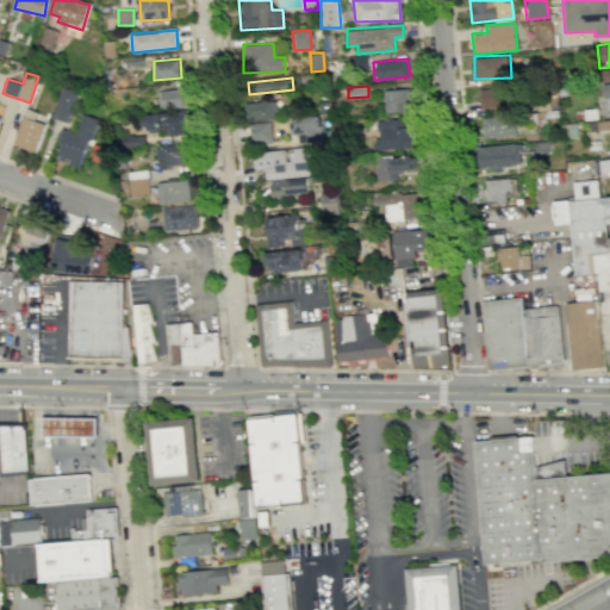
[(78,92),(62,87),(53,118),(68,123),(78,92)]
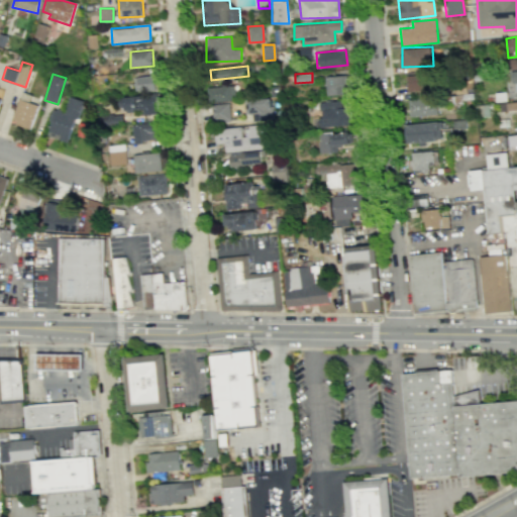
[(327,96),(348,93),(345,74),(324,77),(327,96)]
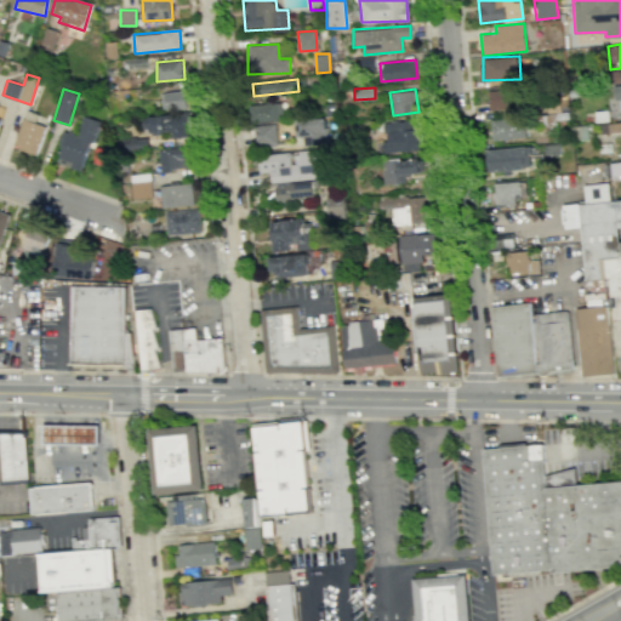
[(489,110),(516,109),(516,90),(489,90),(489,110)]
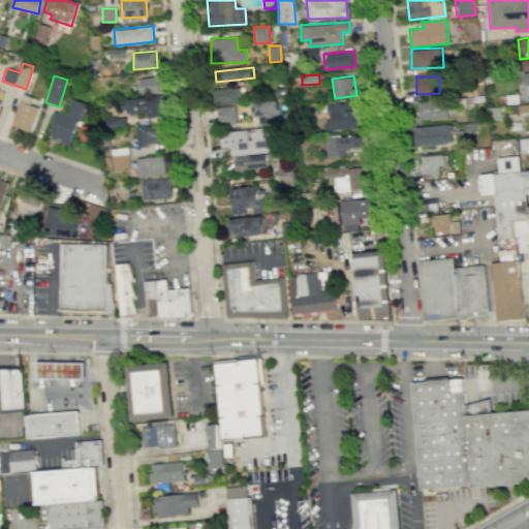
[(137,93),(159,93),(159,78),(137,79),(137,93)]
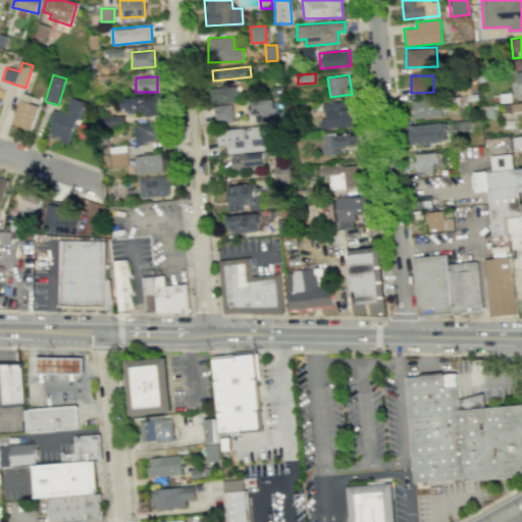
[(210,87),(210,102),(238,102),(237,87),(210,87)]
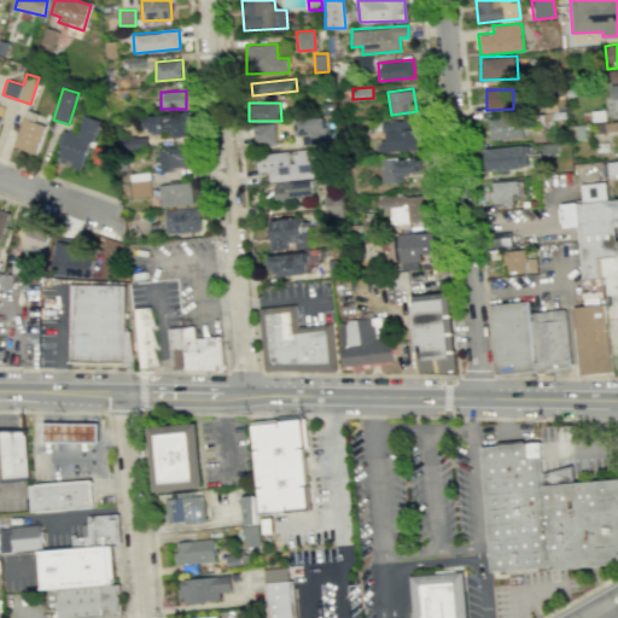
[(149,115),(150,133),(170,132),(170,136),(192,135),(191,112),(149,115)]
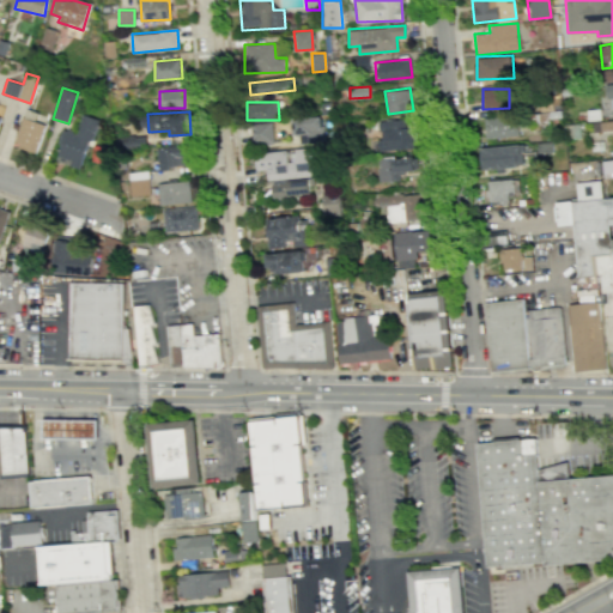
[(55,162),(84,169),(95,117),(80,115),(77,133),(62,129),(55,162)]
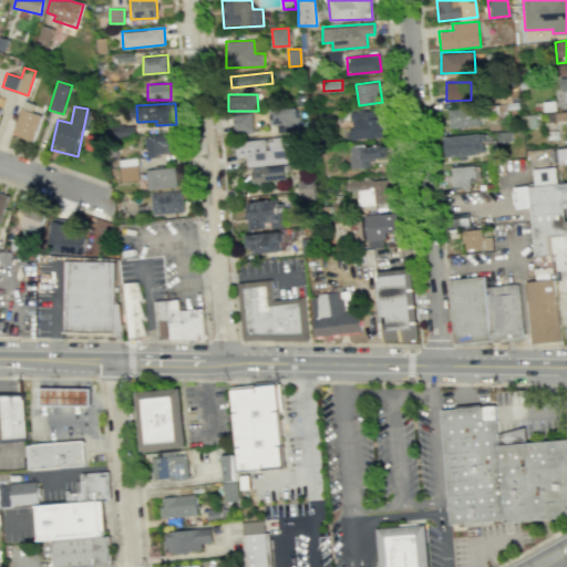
[(450,127),(480,126),(478,106),(449,109),(450,127)]
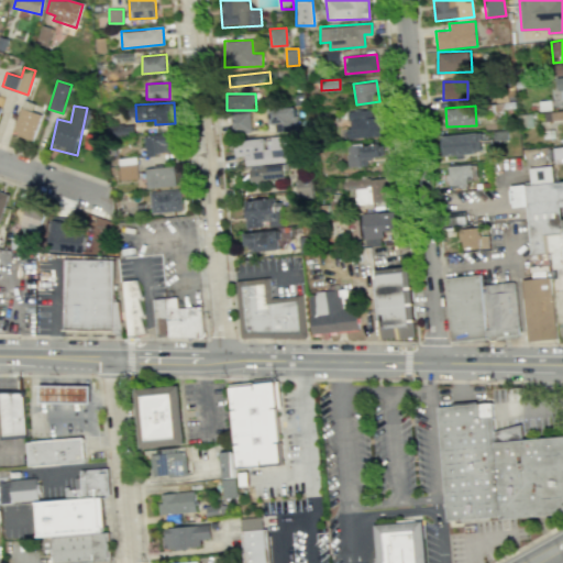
[(269,109),(272,132),(298,130),(296,107),(269,109)]
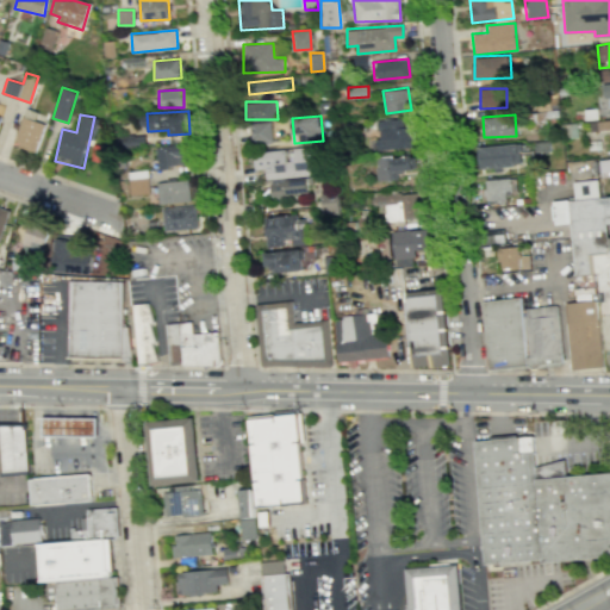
[(45,125),(23,117),(13,143),(35,151),(45,125)]
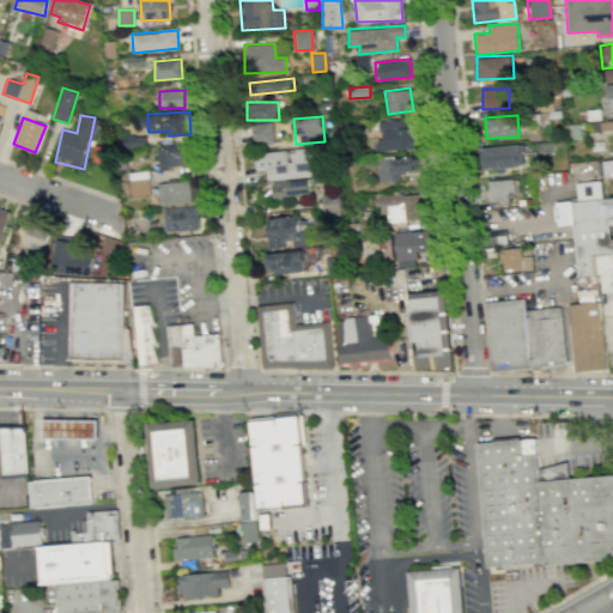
[(405,119),(377,121),(381,152),(418,147),(416,127),(405,128),(405,119)]
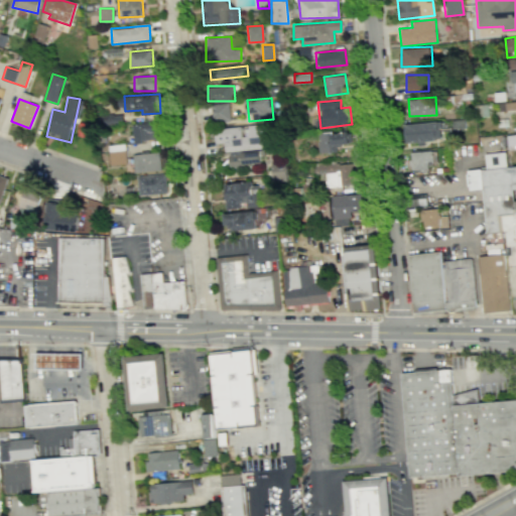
[(213,121),(230,121),(229,104),(212,104),(213,121)]
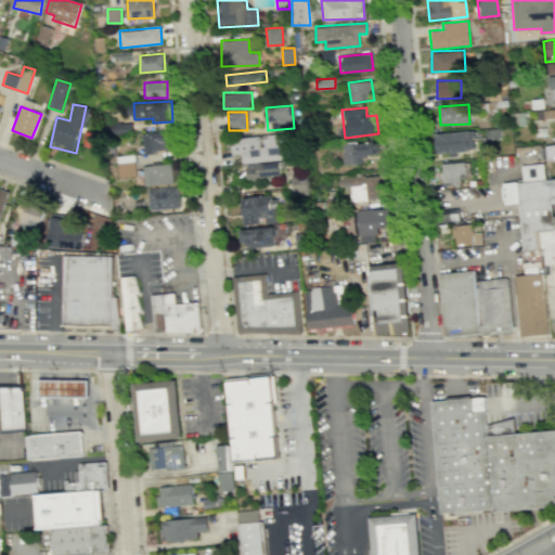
[(436,134),(438,154),(477,150),(474,130),(436,134)]
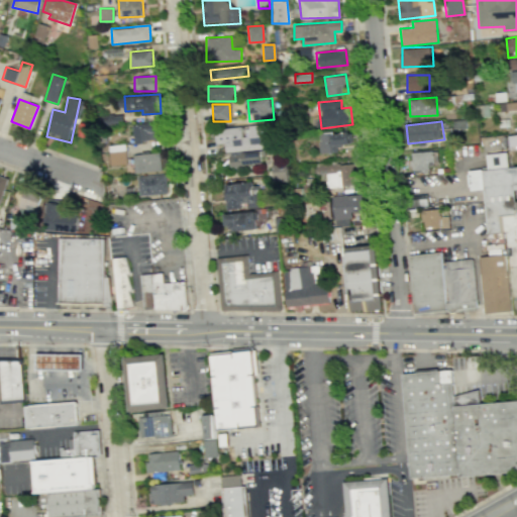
[(132,124),(133,141),(161,140),(161,128),(152,128),(152,123),(132,124)]
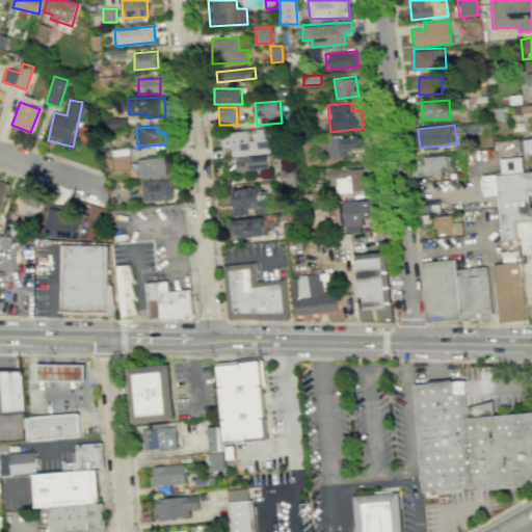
[(272,154),(271,129),(220,132),(221,148),(231,148),(232,156),(272,154)]
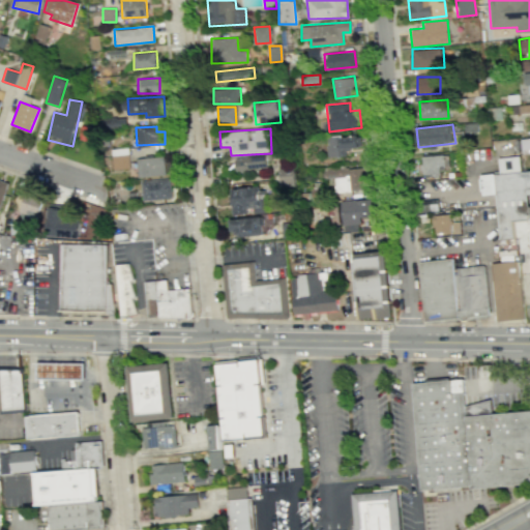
[(346,149),(361,148),(361,136),(326,137),(327,157),(346,156),(346,149)]
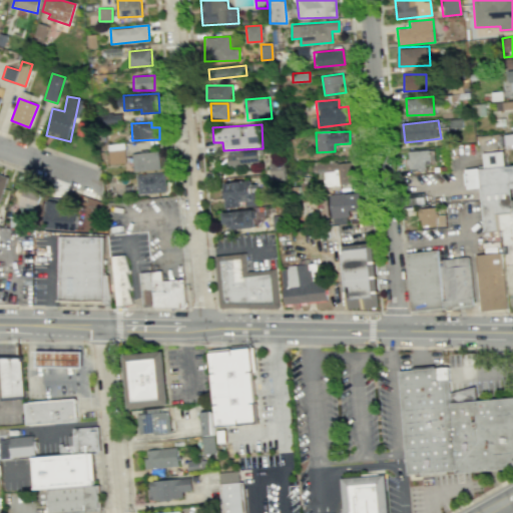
[(512,133),(503,134),(504,144),(512,143),(512,133)]
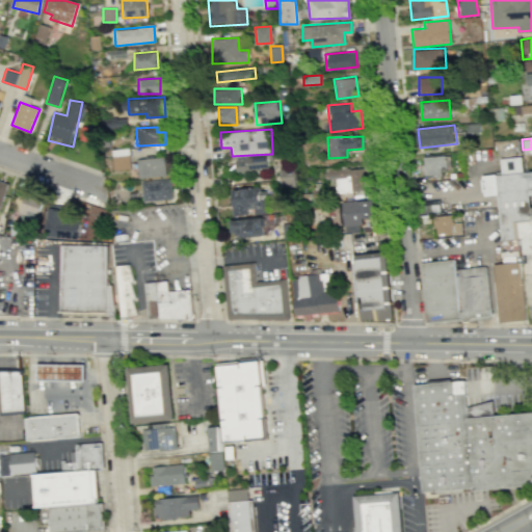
[(114,170),(131,168),(129,149),(111,151),(114,170)]
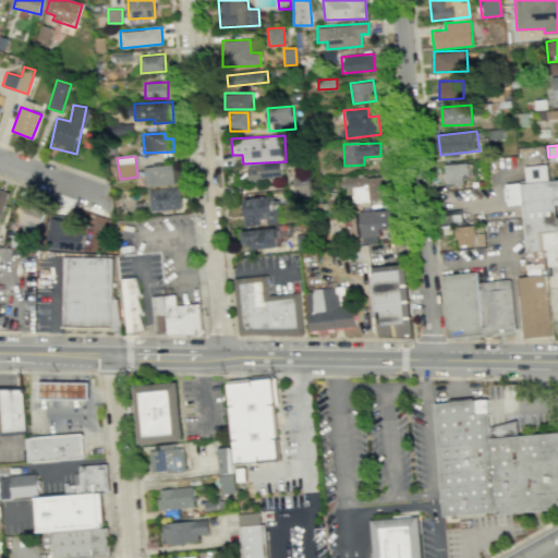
[(468,181),(466,162),(441,164),(441,182),(468,181)]
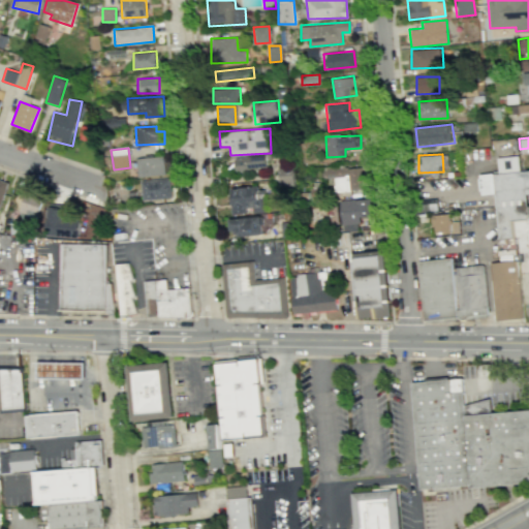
[(138,178),(165,175),(163,156),(136,159),(138,178)]
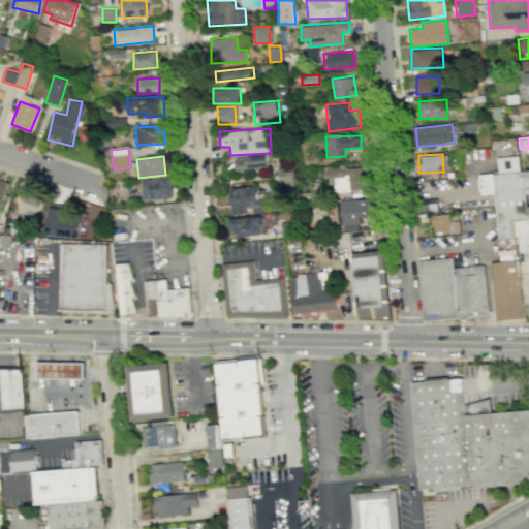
[(267,168),(268,157),(235,156),(235,168),(267,168)]
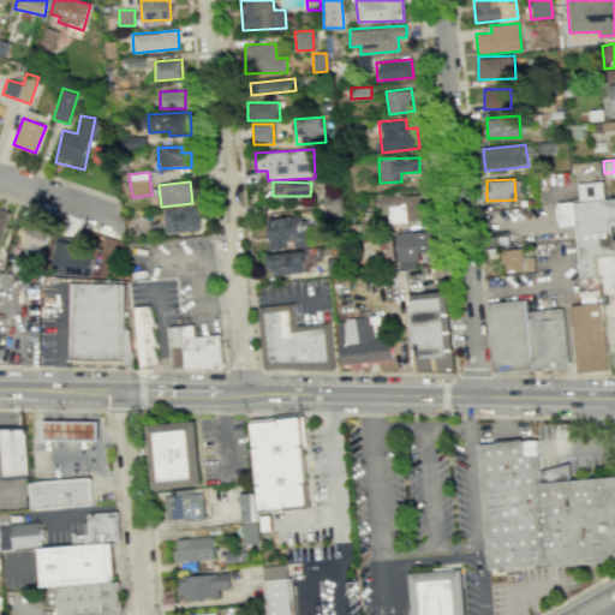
[(323,214),(340,214),(340,191),(323,190),(323,214)]
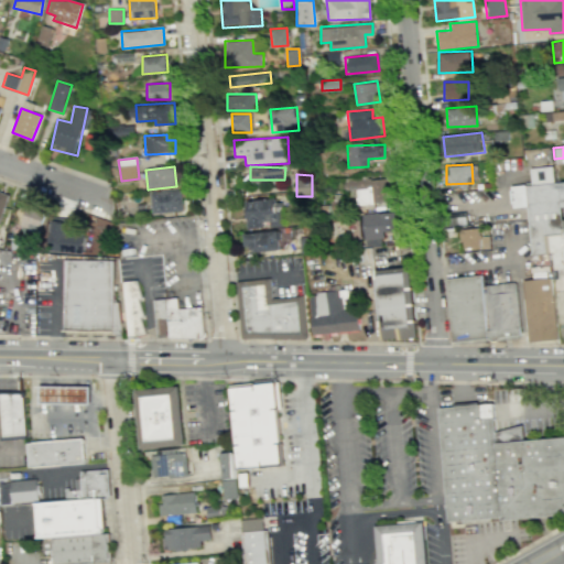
[(345,180),(345,191),(354,190),(354,205),(390,203),(389,179),(345,180)]
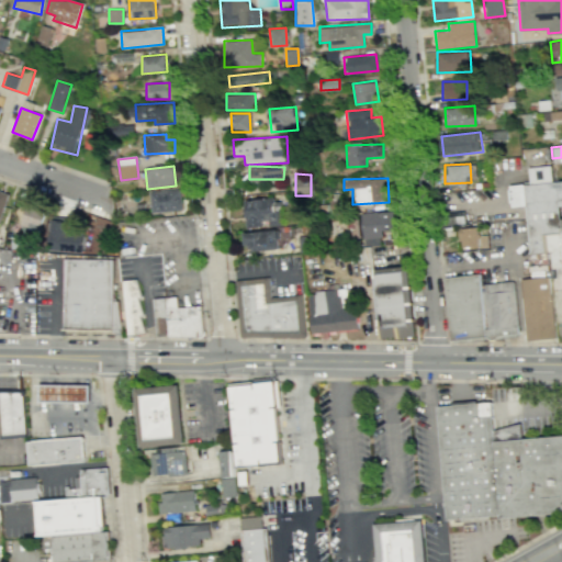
[(561,183),(525,188),(531,256),(548,255),(555,328),(561,327),(561,183)]
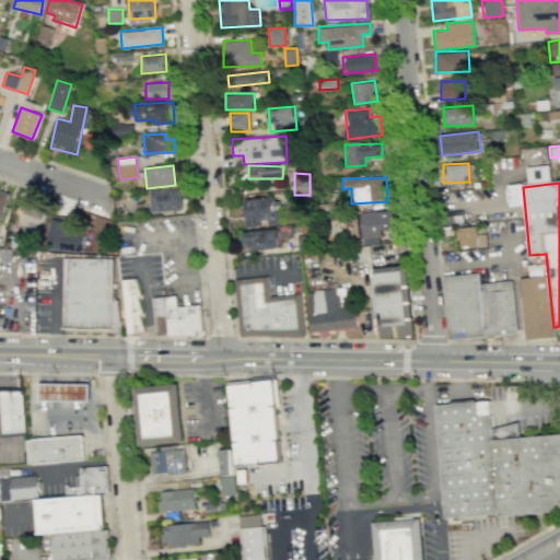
[(150,211),(181,210),(181,189),(150,190),(150,211)]
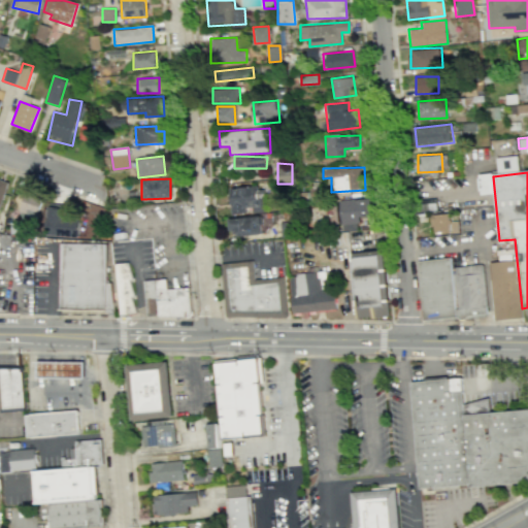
[(0,206),(8,183),(0,179),(0,206)]
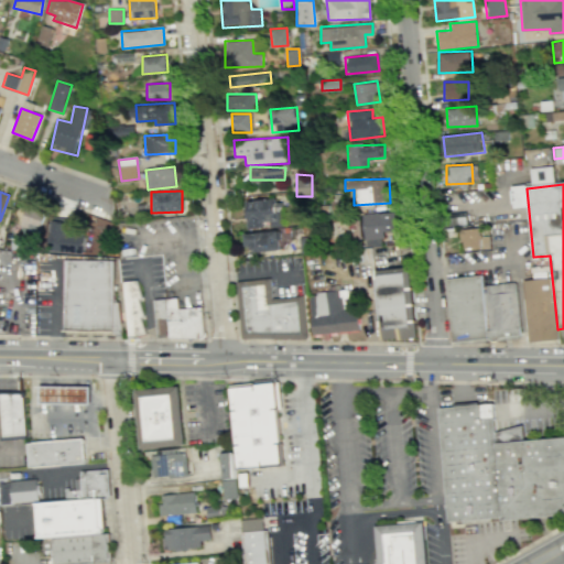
[(281,199),(246,201),(247,228),(268,228),(268,226),(282,226),(281,199)]
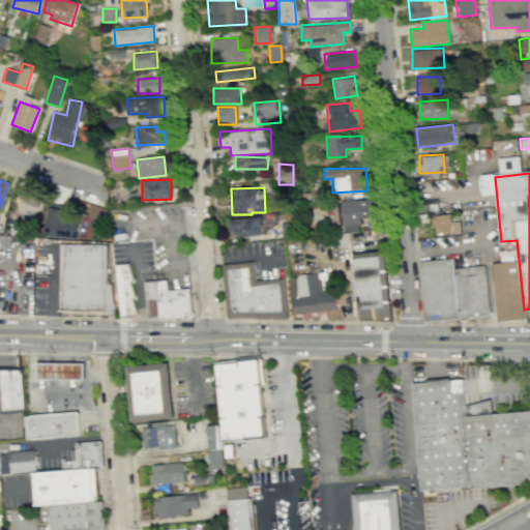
[(38,221),(42,196),(25,192),(20,216),(38,221)]
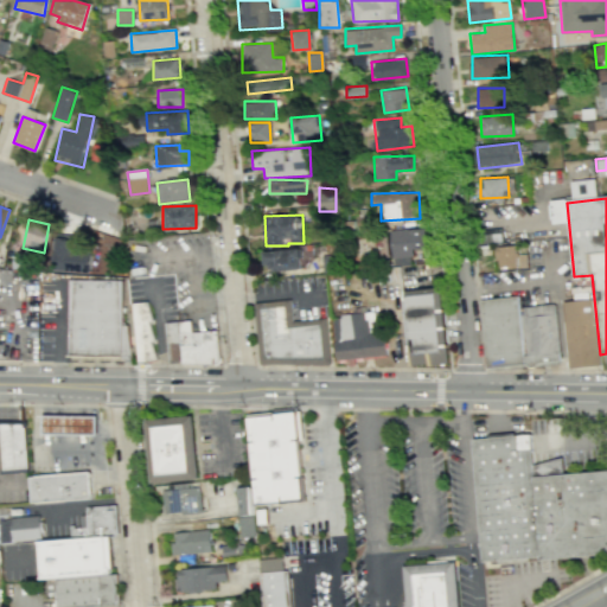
[(423,250),(422,229),(391,229),(393,266),(411,264),(411,250),(423,250)]
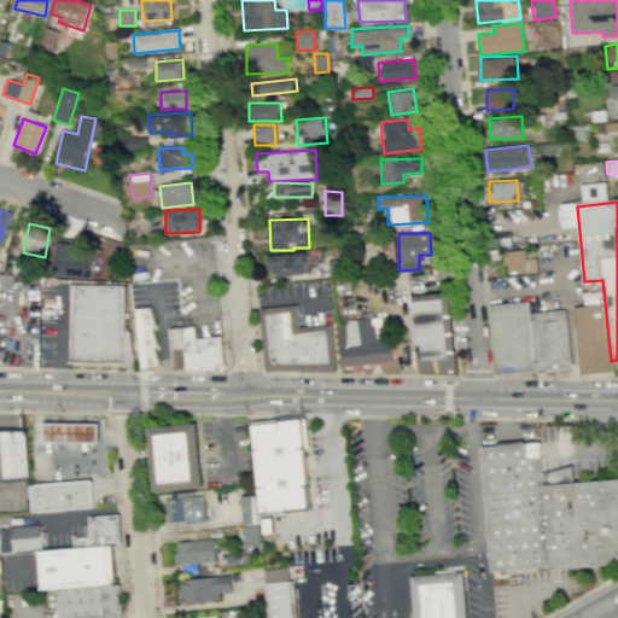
[(495,240),(502,239),(503,245),(511,245),(509,233),(494,234),(495,240)]
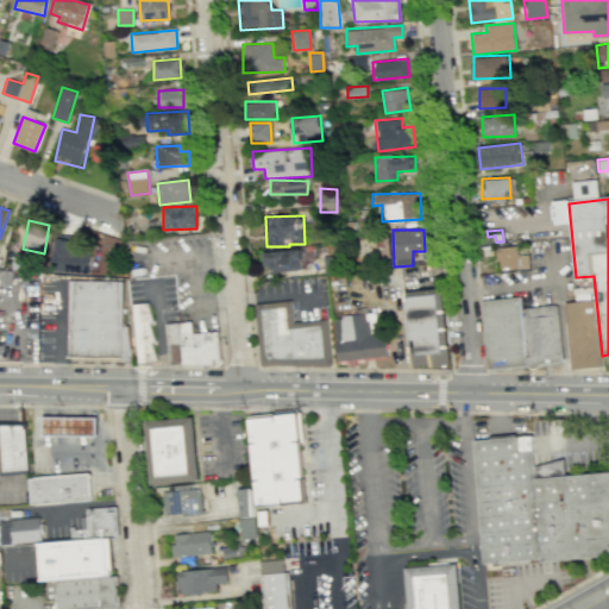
[(92,253),(75,252),(76,240),(56,238),(52,270),(90,274),(92,253)]
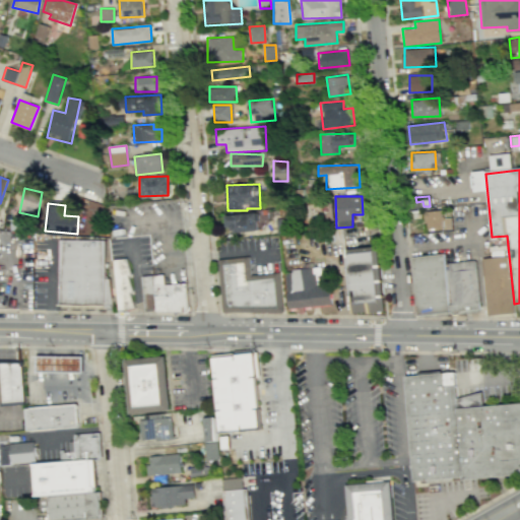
[(424,211),(425,230),(451,229),(451,217),(442,218),(441,210),(424,211)]
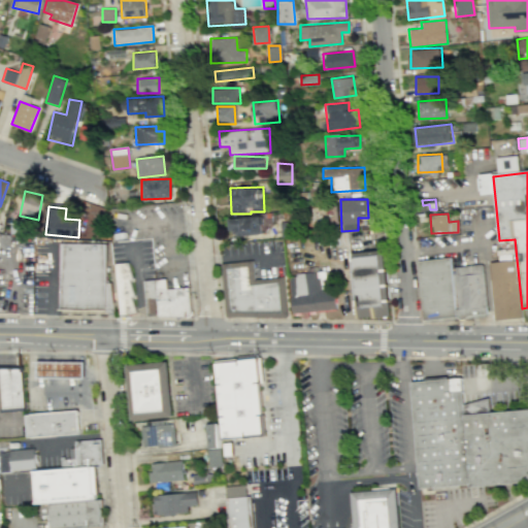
[(261,217),(229,218),(229,235),(261,234),(261,217)]
